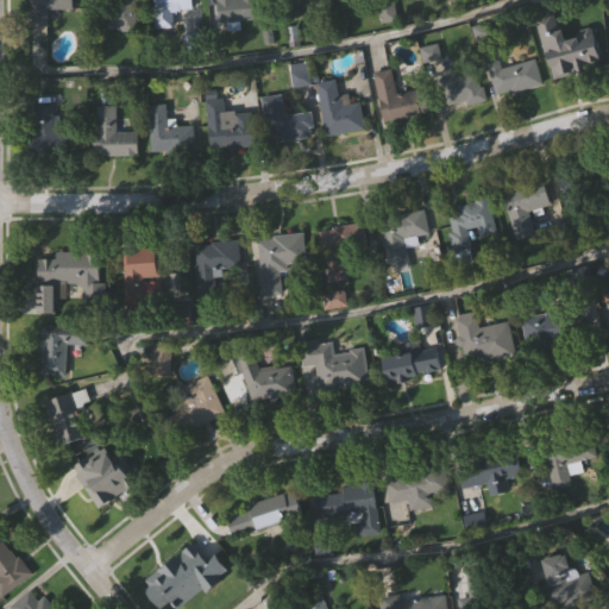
[(74,0),(74,12),(41,12),(41,0),(74,0)]
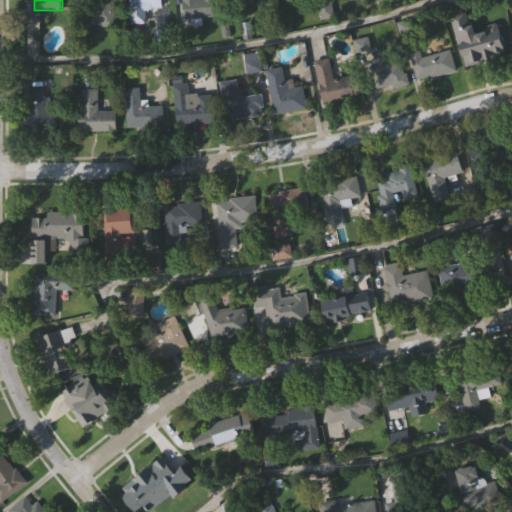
[(114,0),(114,25),(83,25),(83,0),(114,0)]
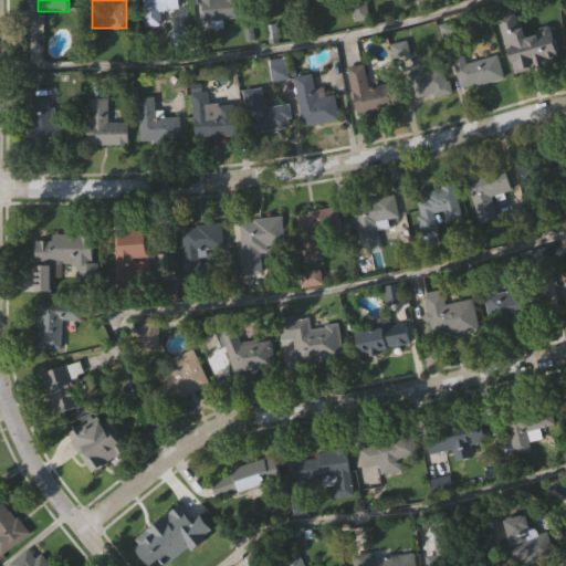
[(144,0),(178,0),(178,11),(159,11),(159,25),(144,25),(144,0)]
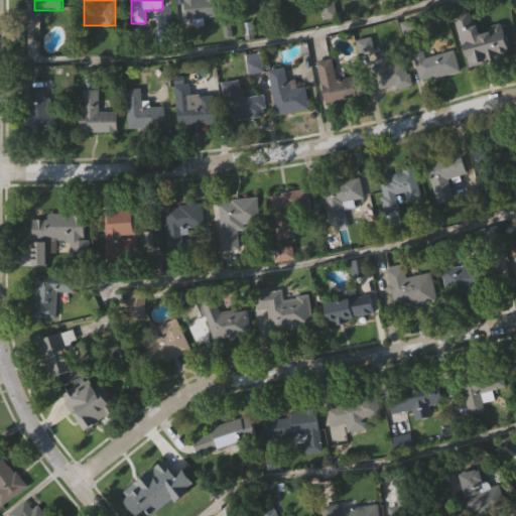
[(183,18),(182,0),(217,0),(218,16),(183,18)]
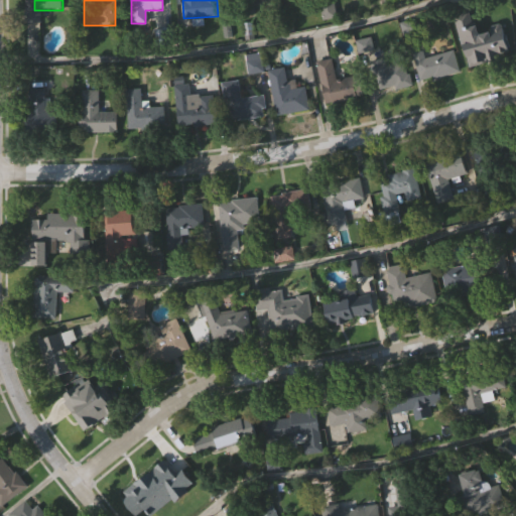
[(250,0),(253,13),(236,16),(232,0),(250,0)]
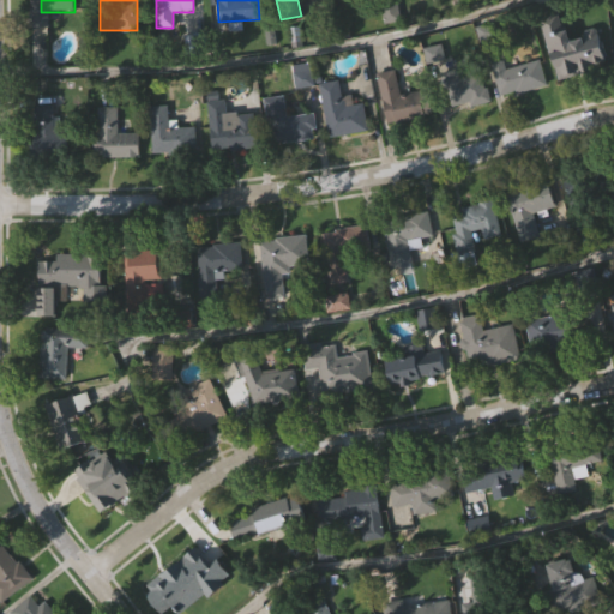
[(557,48),(596,38),(603,66),(564,77),(557,48)]
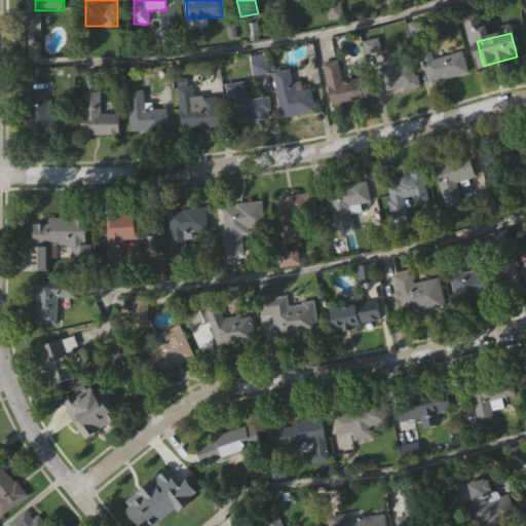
[(464,50),(467,73),(425,80),(421,53),(441,50),(442,54),(464,50)]
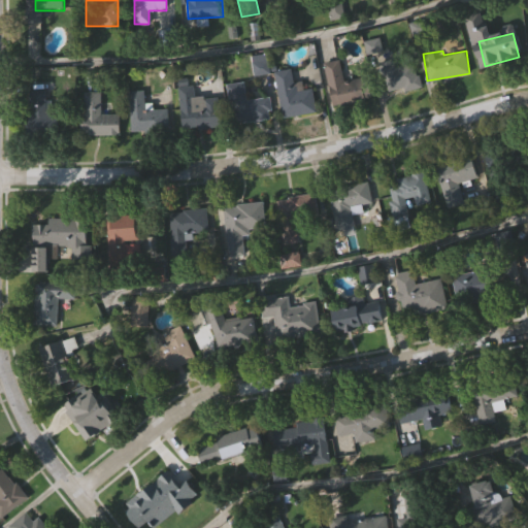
[(333,105),(325,62),(340,59),(344,80),(368,75),(372,97),(333,105)]
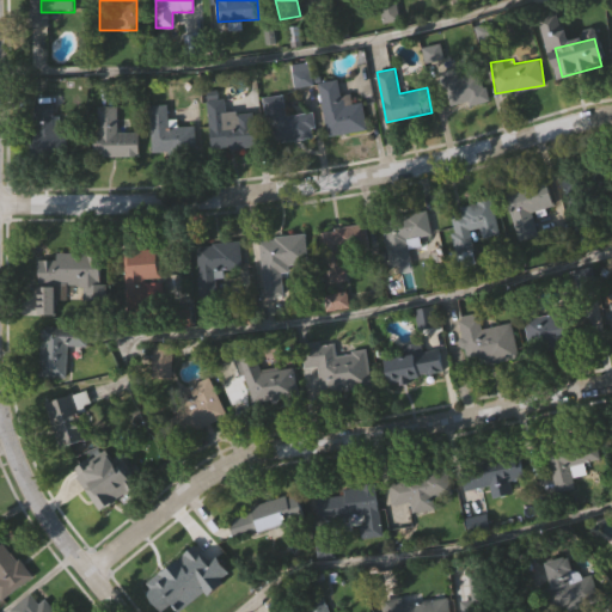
[(442,83),(479,69),(489,96),(452,109),(442,83)]
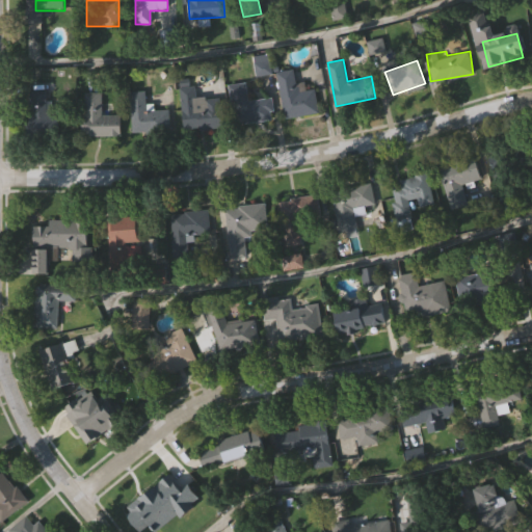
[(222,127),(183,130),(180,86),(195,85),(196,97),(220,96),(222,127)]
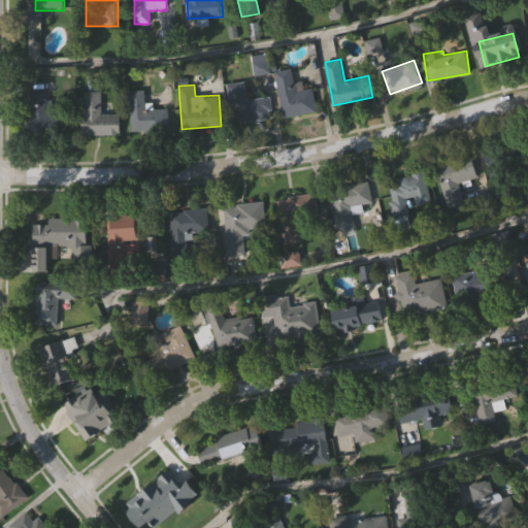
[(314,114),(281,114),(281,89),(314,89),(314,114)]
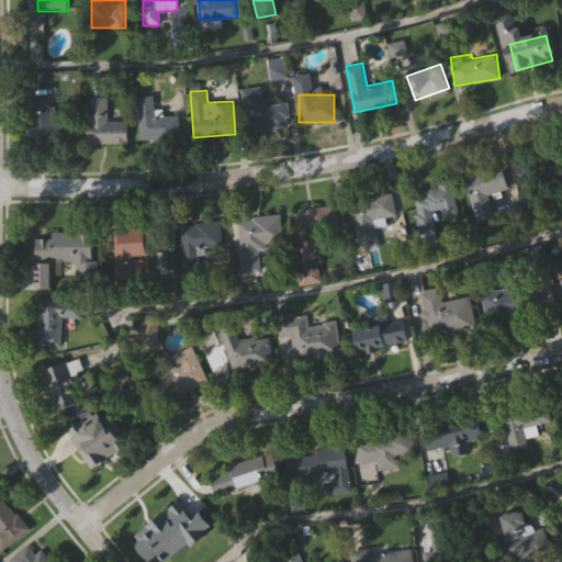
[(49,117),(62,117),(62,143),(31,142),(31,96),(49,96),(49,117)]
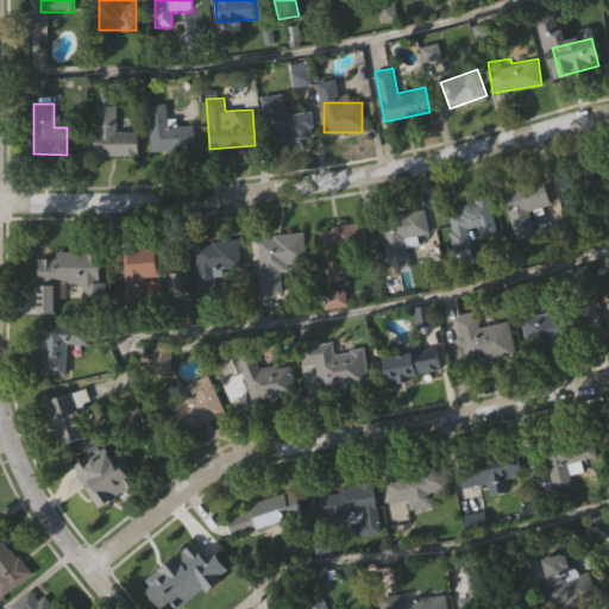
[(194,149),(150,150),(149,104),(167,104),(168,125),(194,125),(194,149)]
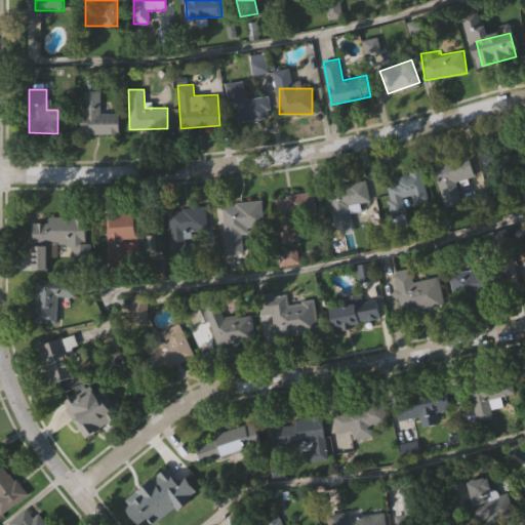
[(82,90),(101,90),(101,112),(119,112),(119,133),(82,133),(82,90)]
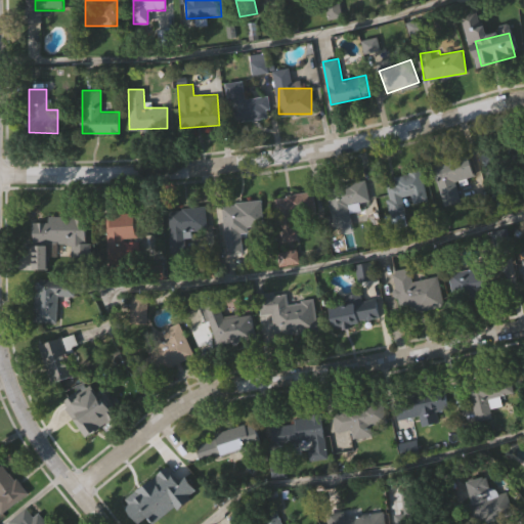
[(270,94),(271,119),(232,120),(231,95),(270,94)]
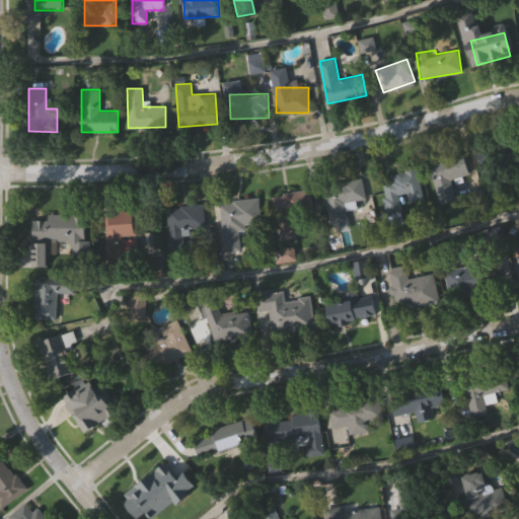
[(476,147),(490,143),(496,165),(484,169),(476,147)]
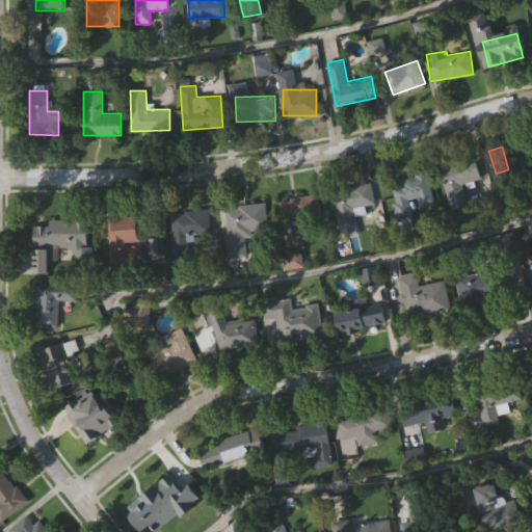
[(452,207),(439,166),(474,155),(481,178),(462,184),(468,202),(452,207)]
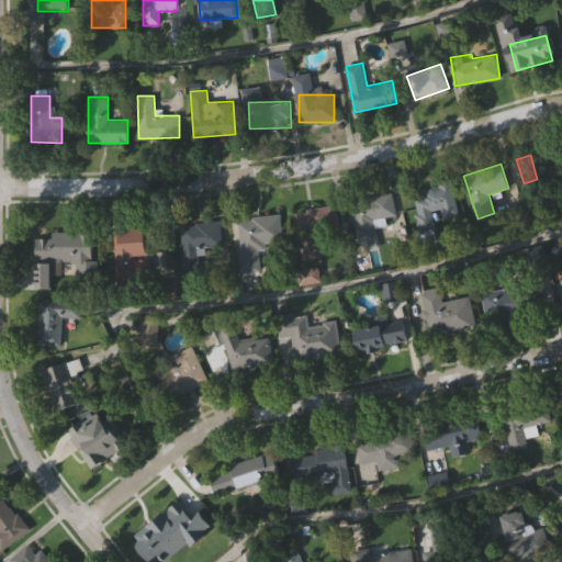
[(458,214),(437,218),(439,228),(420,232),(412,190),(451,182),(458,214)]
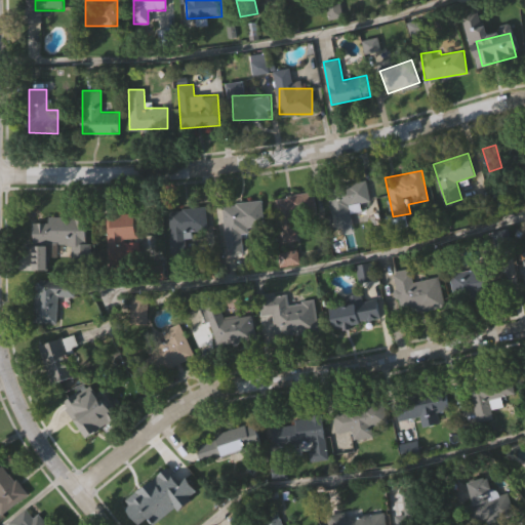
[(369,201),(350,204),(353,225),(334,228),(328,187),(366,180),(369,201)]
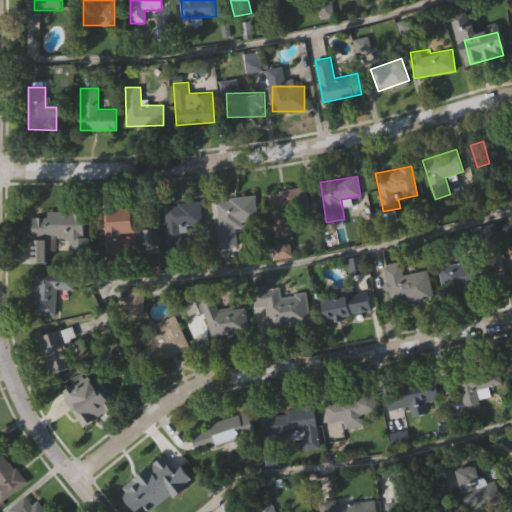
[(272,190),(306,189),(308,227),(274,229),(272,190)]
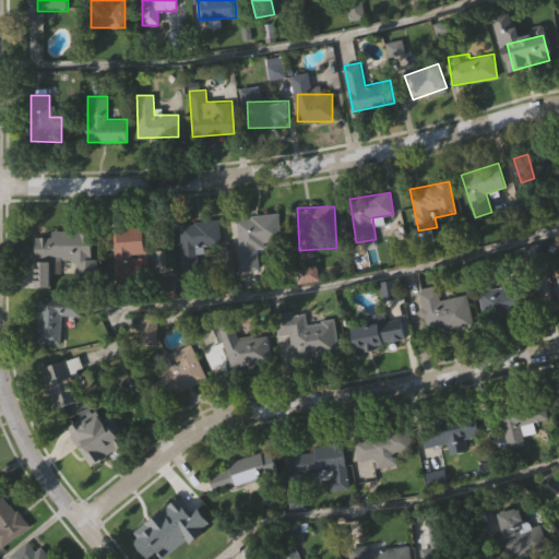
[(237,216),(280,214),(281,241),(257,244),(258,261),(239,262),(237,216)]
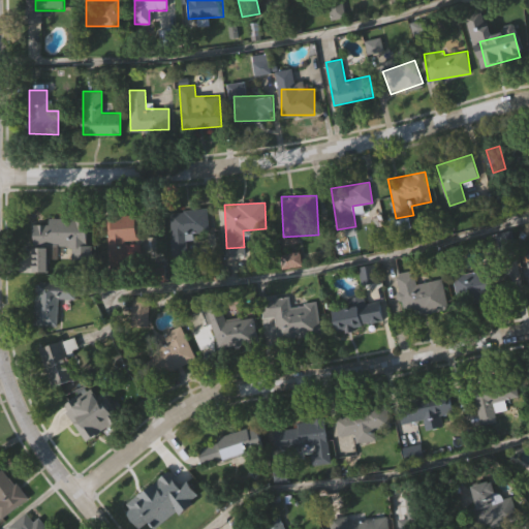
[(136,240),(111,240),(111,208),(136,208),(136,240)]
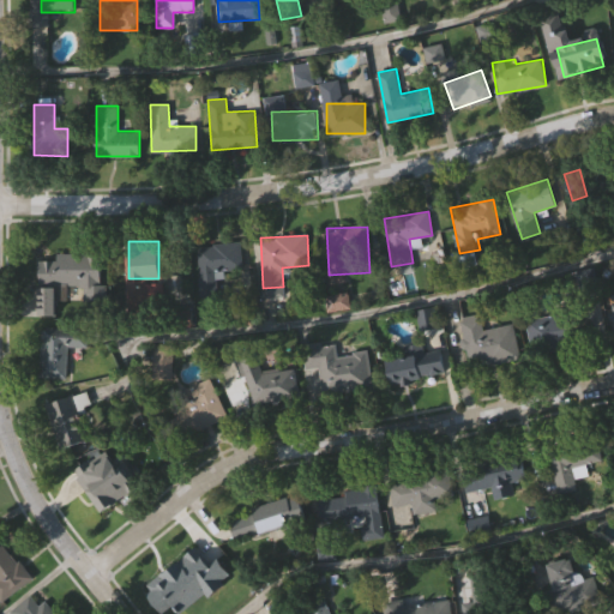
[(197,245),(241,244),(242,270),(216,271),(217,295),(198,295),(197,245)]
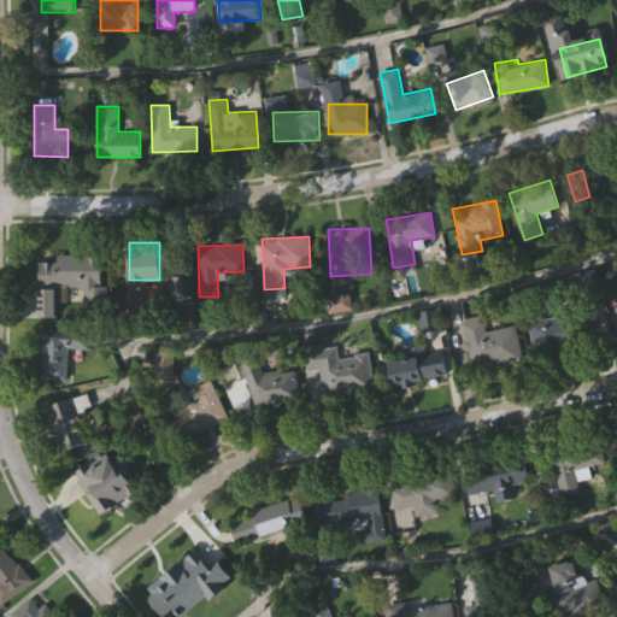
[(103,259),(103,303),(74,303),(74,259),(103,259)]
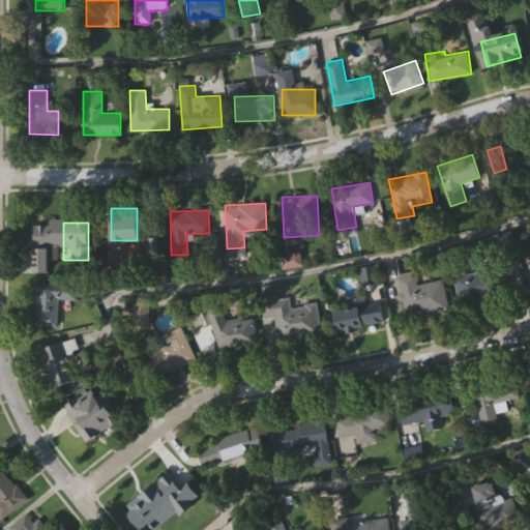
[(48,272),(32,272),(32,235),(48,235),(48,272)]
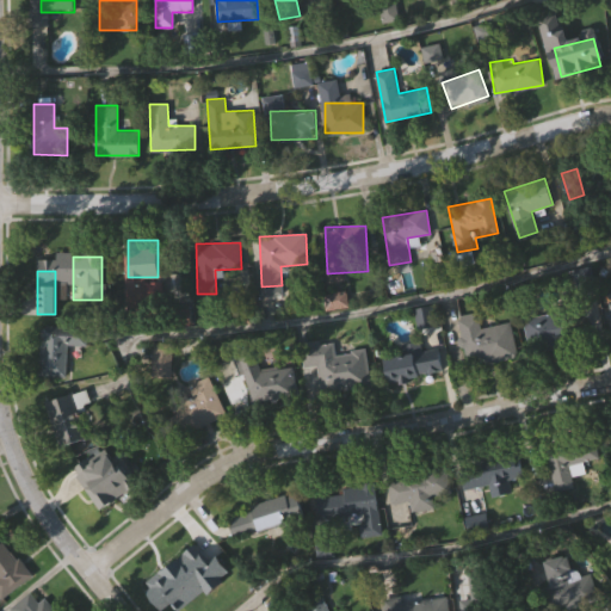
[(510,321),(517,356),(468,365),(458,316),(477,313),(481,327),(510,321)]
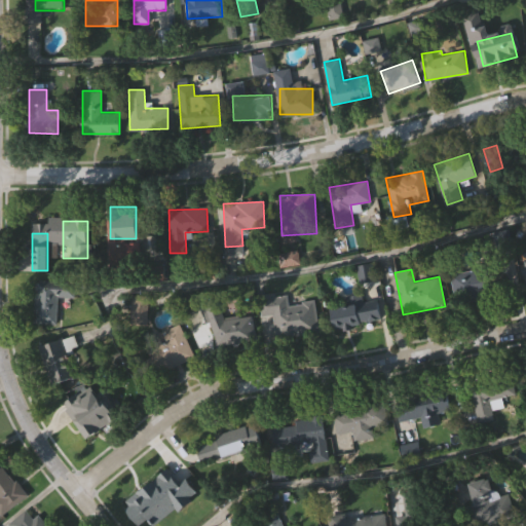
[(74,297),(58,297),(58,324),(33,323),(34,279),(75,280),(74,297)]
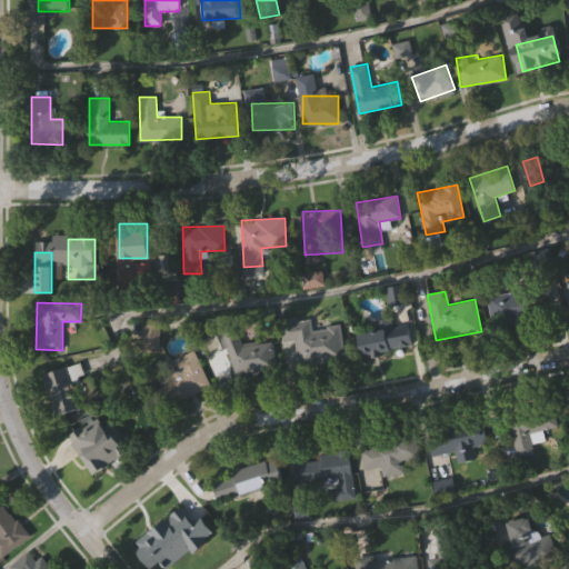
[(340,325),(345,359),(299,363),(297,339),(282,341),(280,320),(311,317),(312,328),(340,325)]
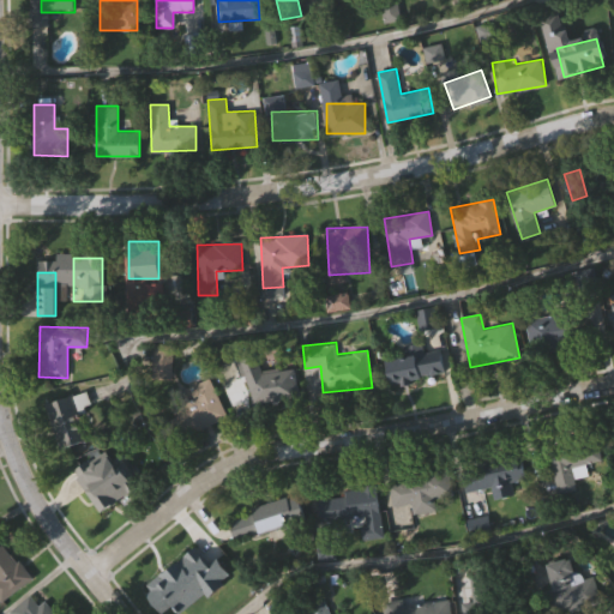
[(173,377),(152,375),(155,343),(174,343),(173,377)]
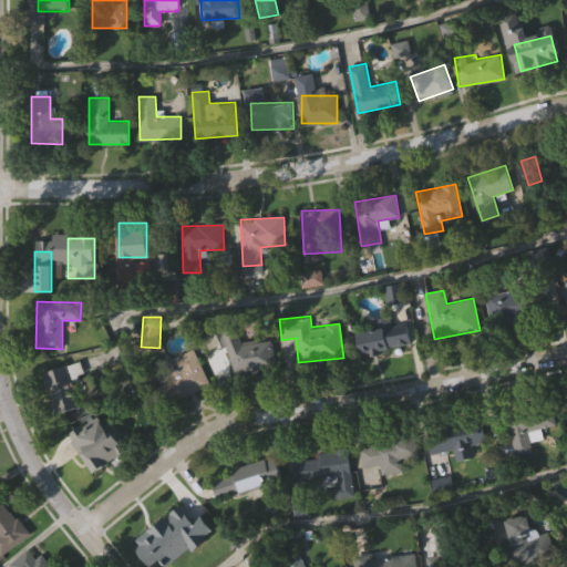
[(269,336),(277,364),(232,375),(220,327),(239,322),(244,341),(269,336)]
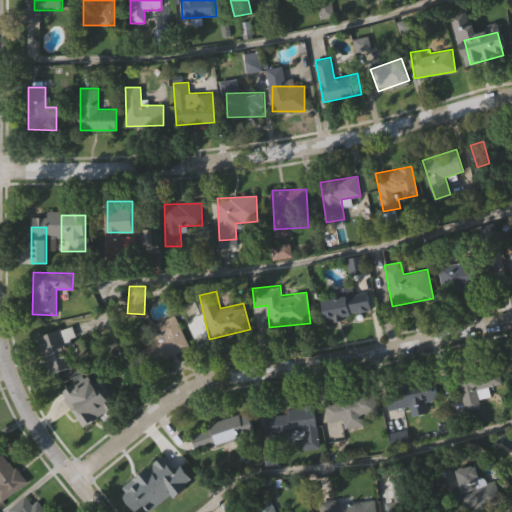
[(325,319),(321,300),(367,291),(371,311),(325,319)]
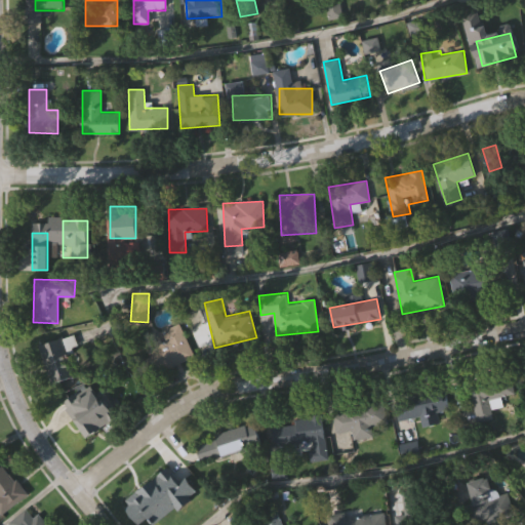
[(173,366),(157,333),(178,323),(195,356),(173,366)]
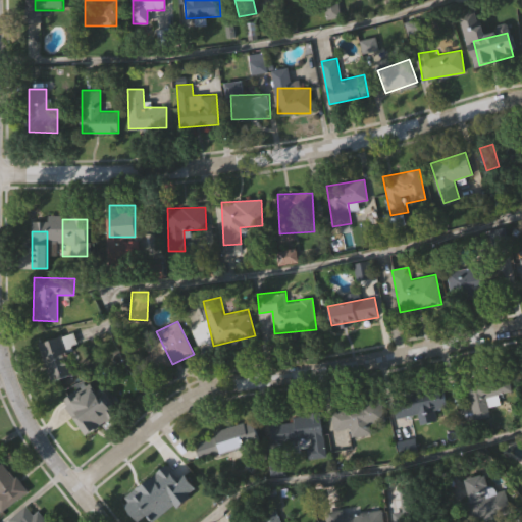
[(40,343),(64,336),(73,374),(50,380),(40,343)]
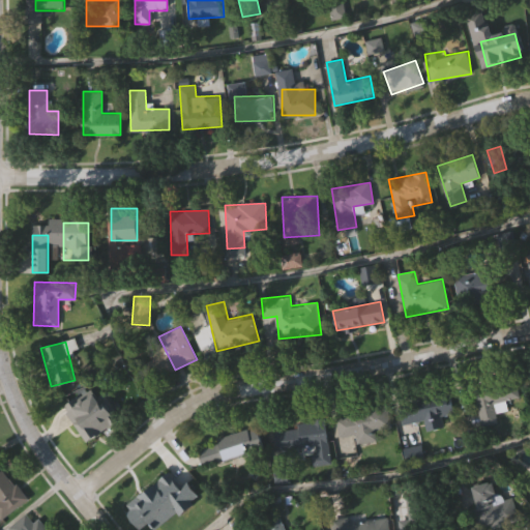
[(499,422),(480,425),(475,393),(513,386),(516,401),(496,404),(499,422)]
